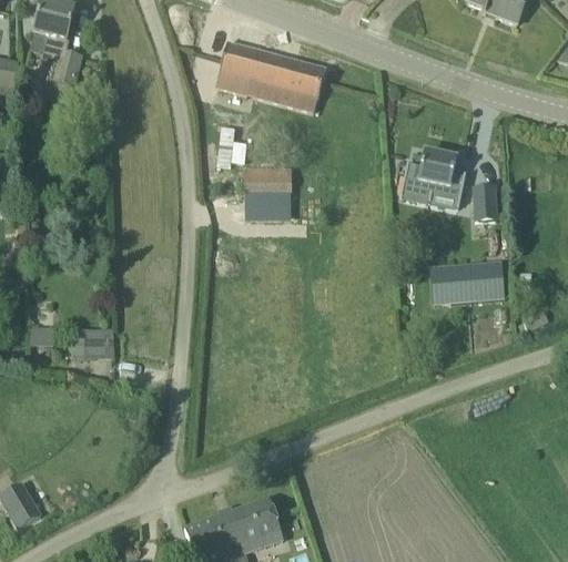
[(77,87),(72,85),(80,54),(63,50),(74,8),(46,0),(41,0),(29,50),(40,53),(39,60),(53,63),(44,96),(72,105),(77,87)]
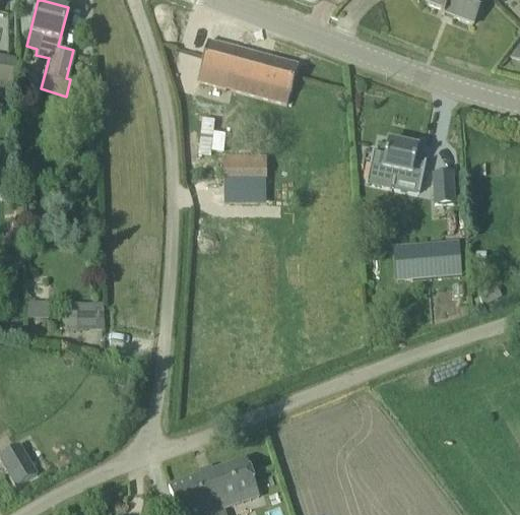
[(453,14),(472,21),(480,0),(427,0),(442,6),(441,10),(444,11),(446,7),(455,10),(453,14)]
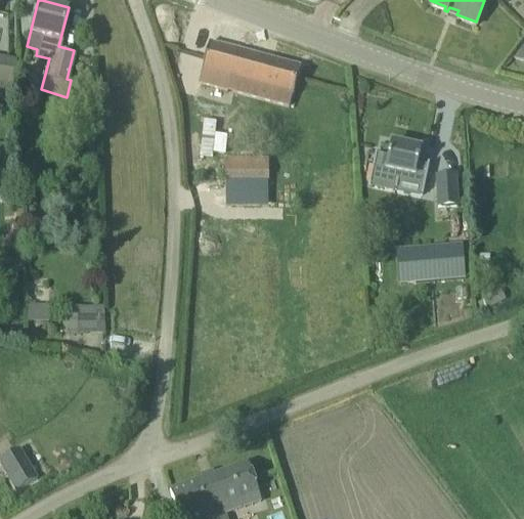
[(290,103),(301,63),(209,39),(199,79),(290,103)]
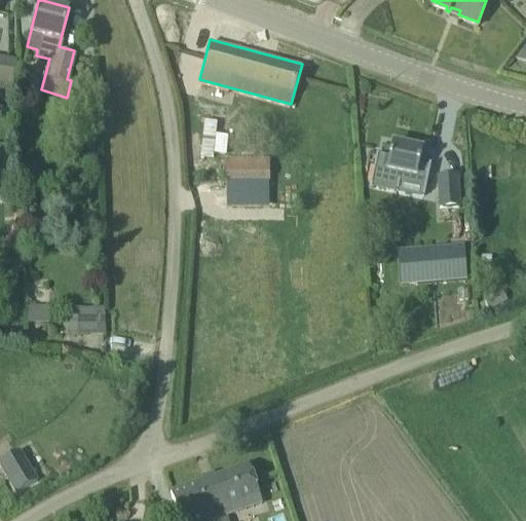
[(0,80),(11,83),(16,59),(0,54),(0,80)]
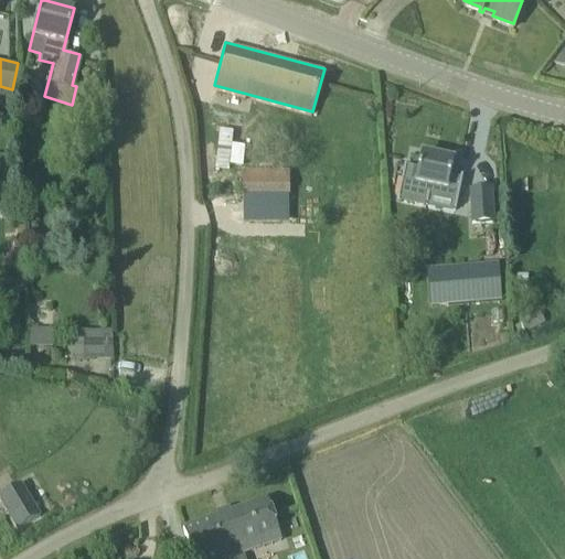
[(444,202),(447,185),(452,157),(422,150),(415,179),(416,179),(413,194),(406,193),(403,211),(443,219),(446,202),(444,202)]
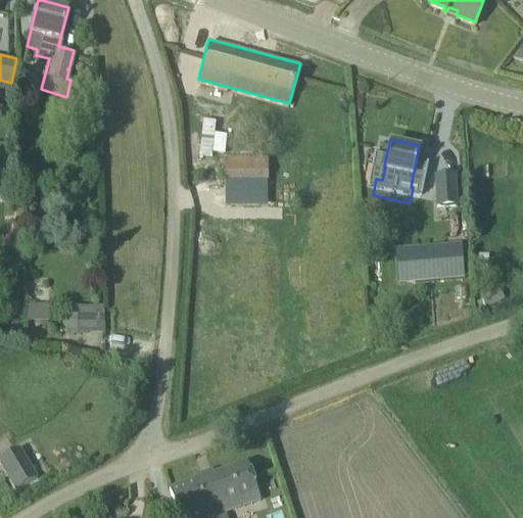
[(265,201),(265,178),(267,178),(267,156),(225,156),(225,178),(228,178),(228,201),(265,201)]
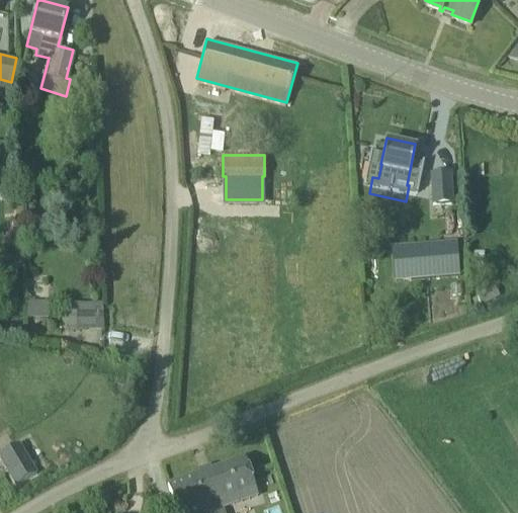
[(430,169),(433,201),(453,199),(450,168),(430,169)]
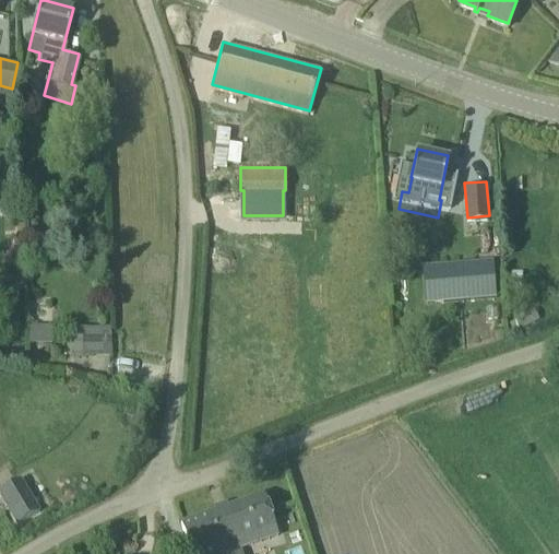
[(496,294),(491,256),(424,261),(427,301),(496,294)]
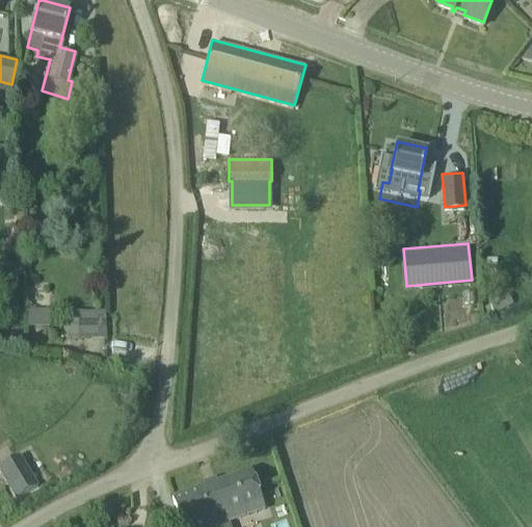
[(49,306),(26,306),(26,322),(49,323),(49,306)]
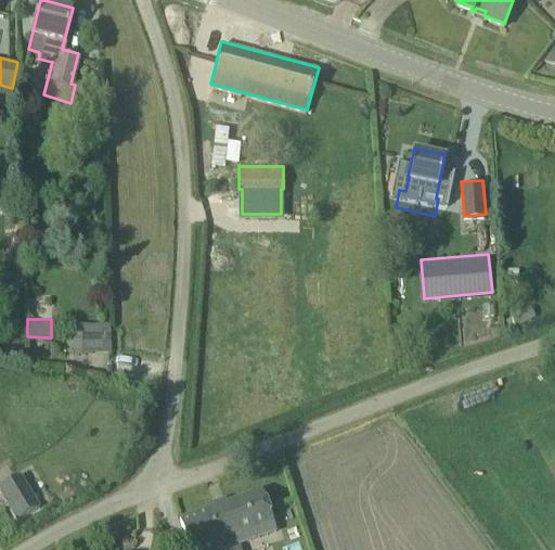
[(90,322),(71,323),(72,350),(91,349),(90,322)]
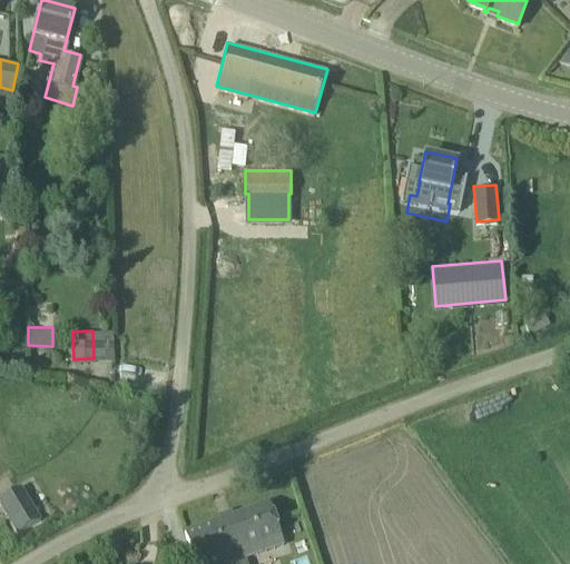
[(21,481),(0,493),(0,500),(16,527),(42,513),(21,481)]
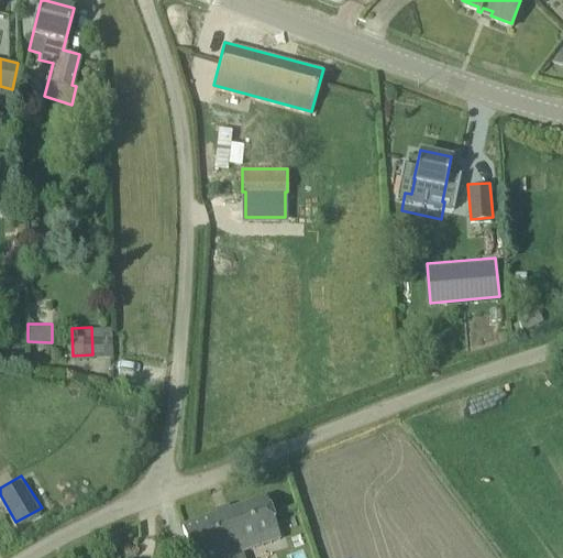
[(194,557),(205,554),(206,557),(244,557),(239,542),(277,527),(266,494),(181,524),(194,557)]
